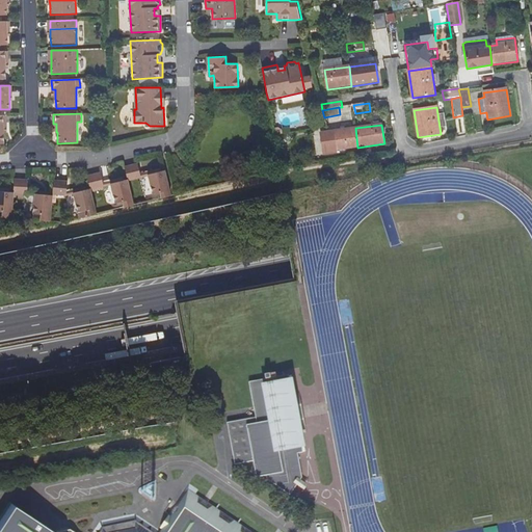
[(337,151),(357,148),(355,128),(334,131),(335,132),(335,137),(331,138),(330,133),(321,135),(324,155),(338,153),(337,151)]
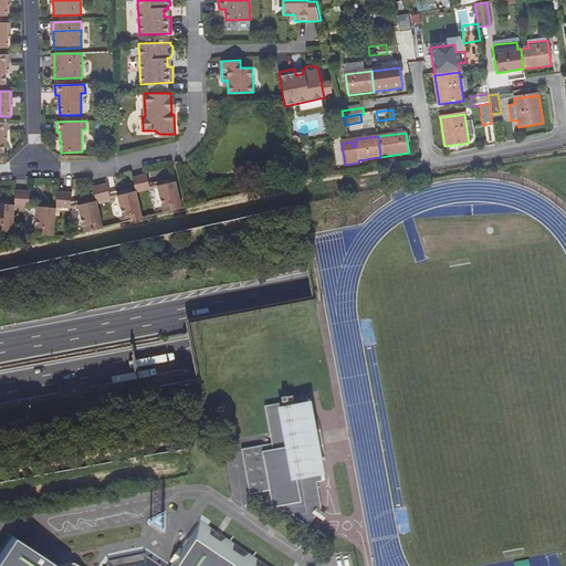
[(148,189),(147,185),(145,175),(132,178),(135,191),(135,192),(148,189)]
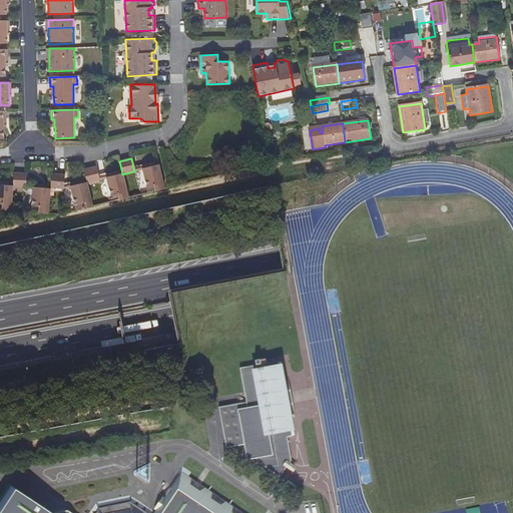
[(134,171),(142,169),(142,168),(152,165),(151,162),(133,167),(134,171)]
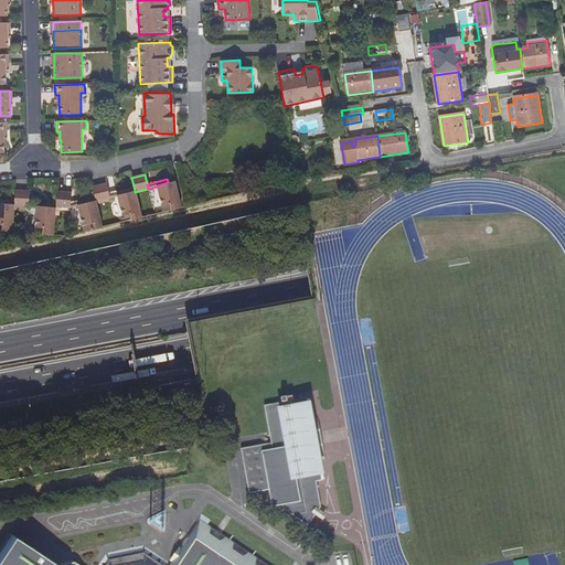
[(172,210),(181,208),(174,181),(168,182),(157,185),(157,187),(161,205),(170,203),(172,210)]
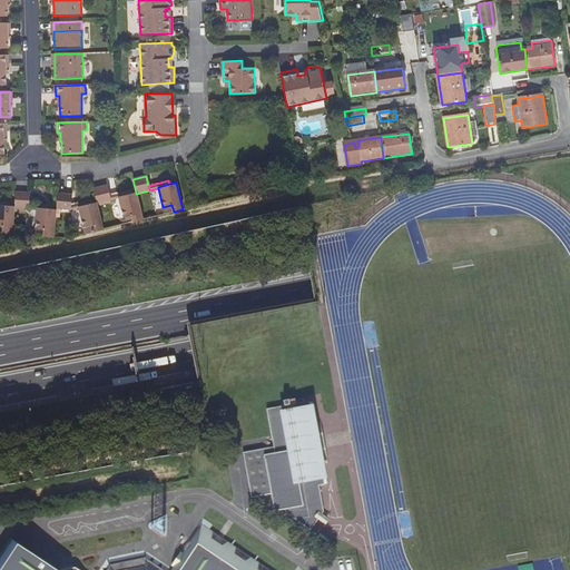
[(96,204),(110,200),(109,195),(107,186),(92,188),(96,202),(96,204)]
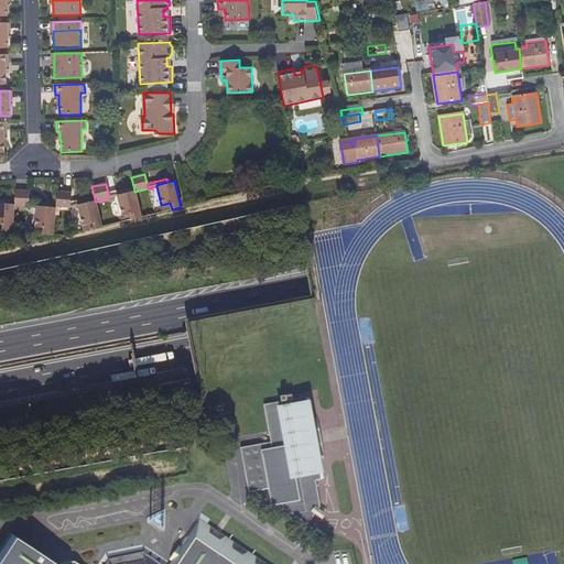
[(29,207),(29,202),(30,192),(15,191),(14,203),(14,206),(29,207)]
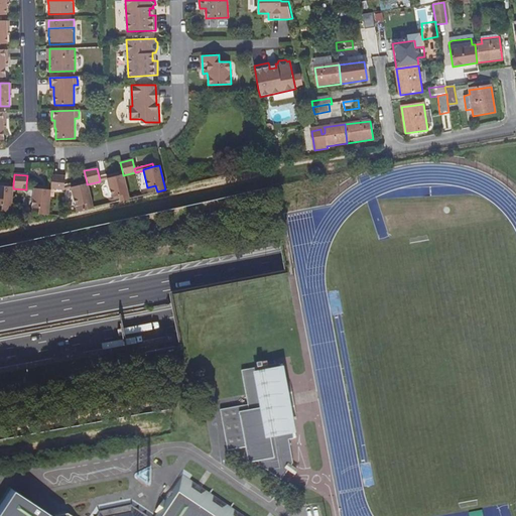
[(50,189),(62,189),(62,185),(63,175),(51,174),(50,189)]
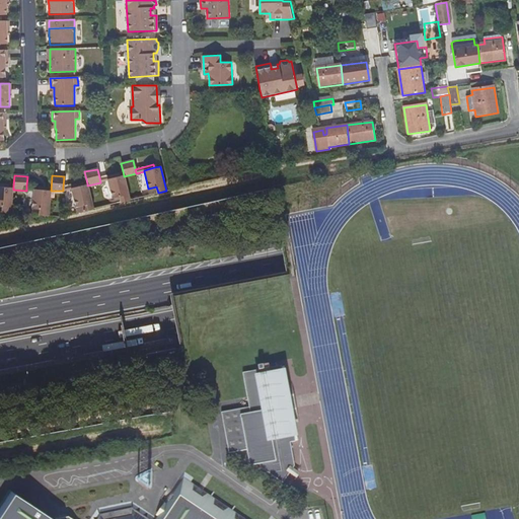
[(120,202),(130,200),(124,176),(124,175),(119,176),(107,179),(107,180),(112,197),(119,196),(120,202)]
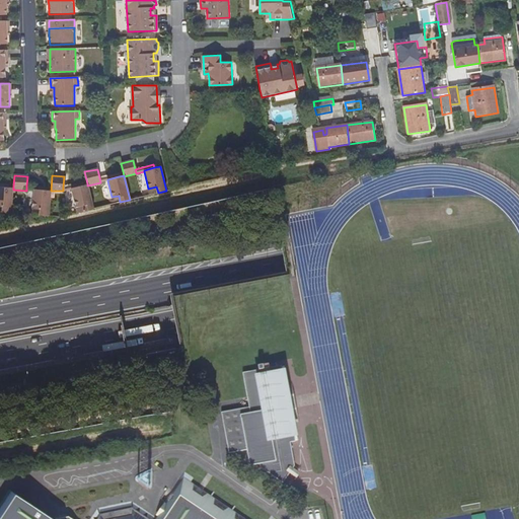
[(63,191),(70,190),(70,188),(81,186),(81,182),(63,187),(63,191)]
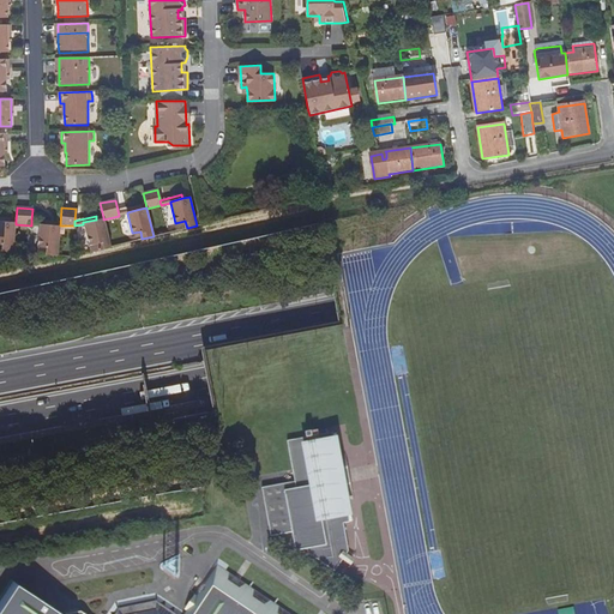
[(98,250),(110,247),(103,220),(103,217),(96,220),(83,222),(83,224),(89,244),(96,241),(98,250)]
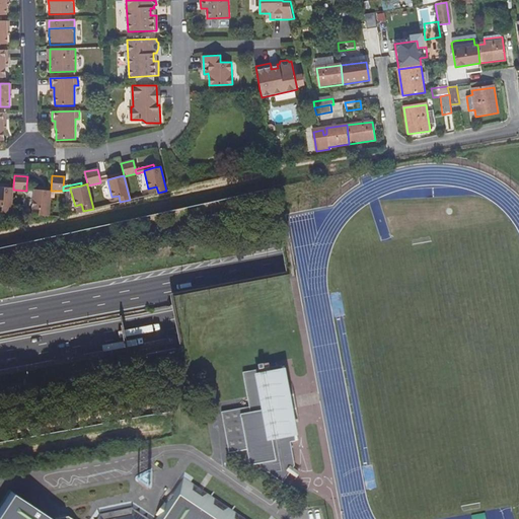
[(12,212),(13,190),(13,187),(8,187),(0,186),(0,204),(3,205),(2,212),(12,212)]
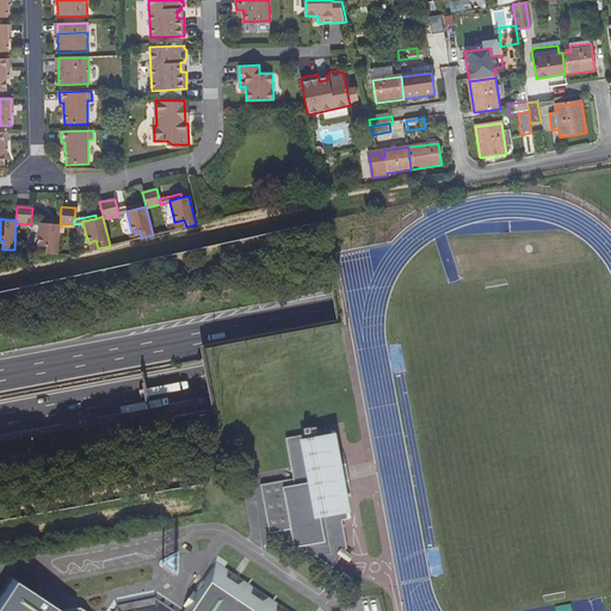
[(45,252),(56,253),(59,224),(54,224),(38,223),(38,224),(37,245),(45,246),(45,252)]
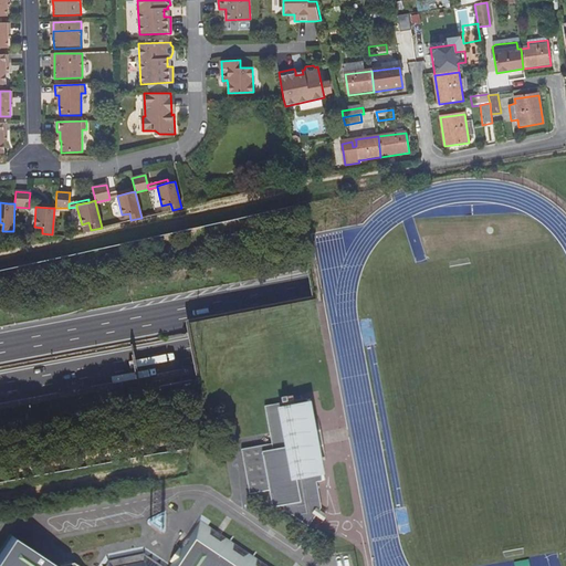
[(282,506),(283,510),(307,526),(321,509),(316,482),(322,481),(307,398),(282,402),(265,406),(270,433),(272,444),(241,449),(249,492),(249,494),(269,491),(271,502),(272,509),(282,506)]
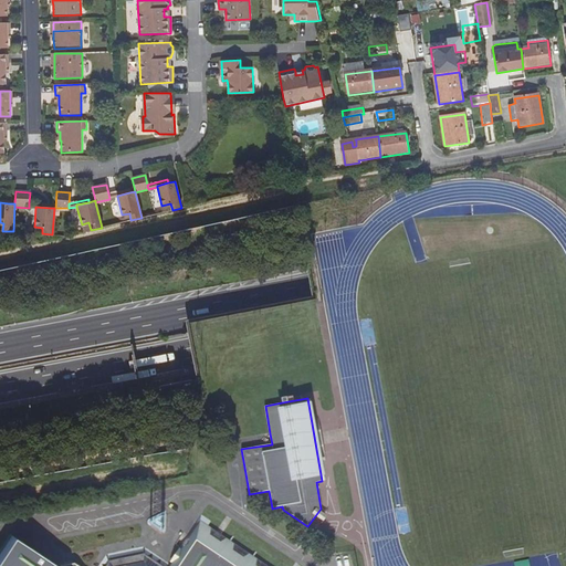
[(195,526),(254,565),(265,565),(254,558),(252,556),(231,543),(229,541),(221,536),(216,533),(208,527),(198,521),(195,526)]
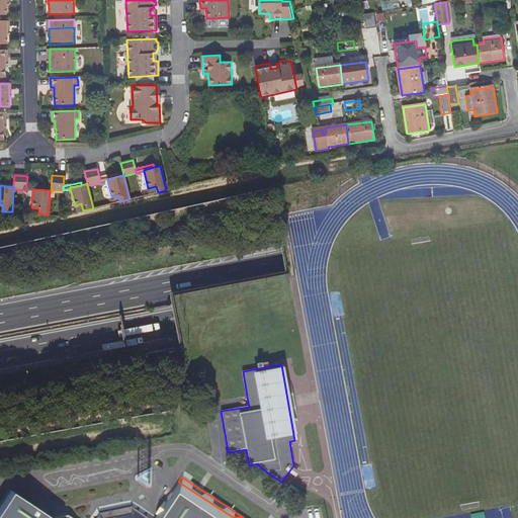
[(52,517),(50,517),(23,499),(9,490),(3,499),(0,502),(0,517),(233,517),(178,482),(166,500),(165,501),(154,517),(145,517),(134,511),(101,517),(100,517),(99,517),(70,517),(69,517),(68,517),(52,517)]
